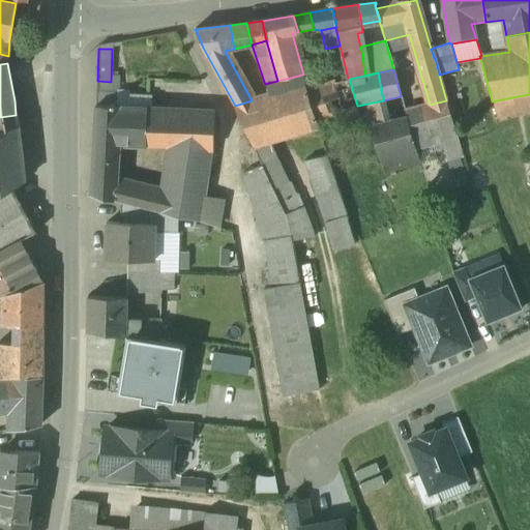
[(277,81),(265,84),(269,95),(305,85),(302,75),(277,81)]
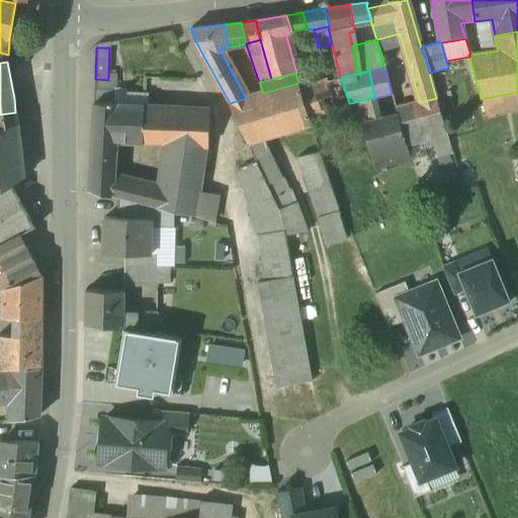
[(340,77),(300,90),(312,123),(313,127),(352,114),(350,103),(349,103),(341,77),(340,77)]
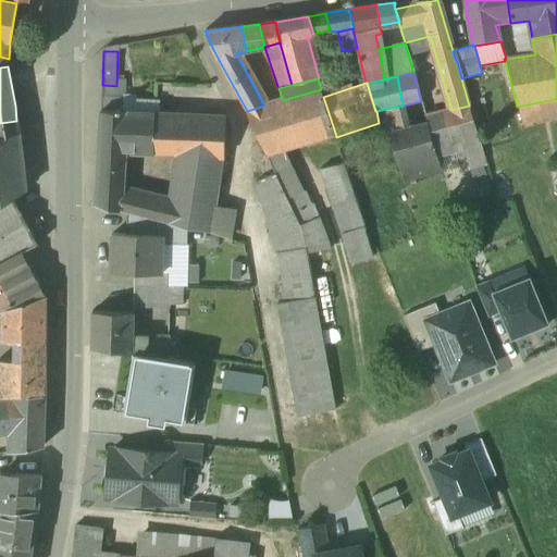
[(283,100),(265,106),(247,111),(246,112),(265,153),(283,149),(335,133),(323,97),(321,89),(283,100)]
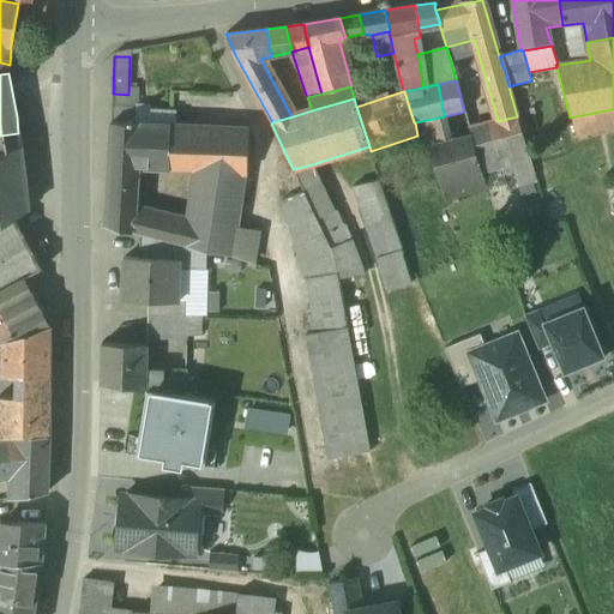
[(588,114),(570,118),(575,137),(591,133),(588,114)]
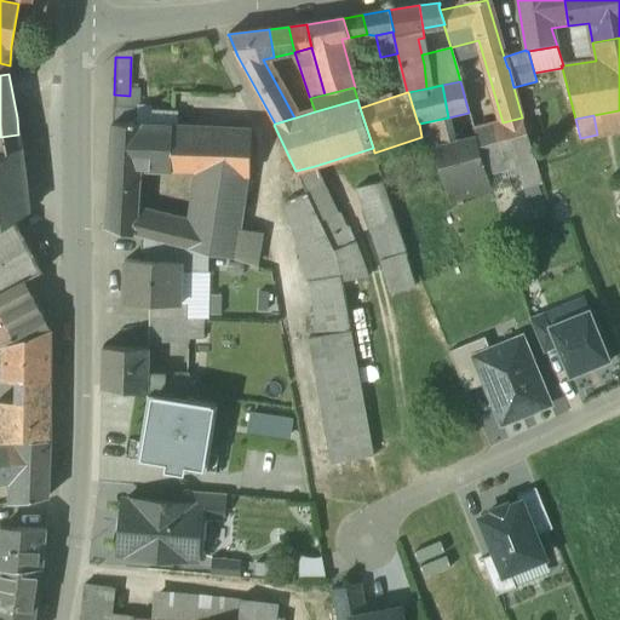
[(503,122),(474,131),(476,139),(486,174),(516,165),(523,189),(541,183),(522,118),(503,122)]
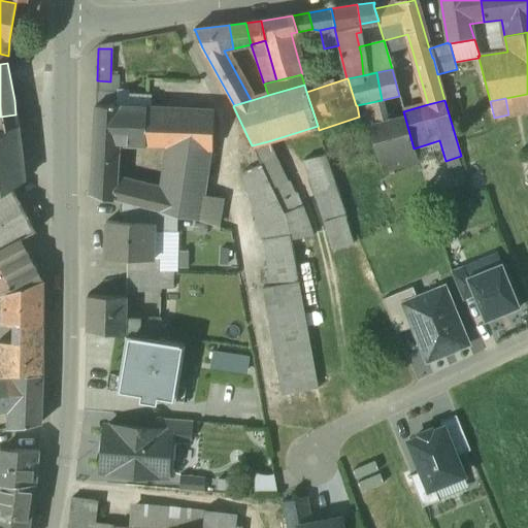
[(146,108),(94,106),(91,175),(108,179),(110,141),(145,143),(146,108)]
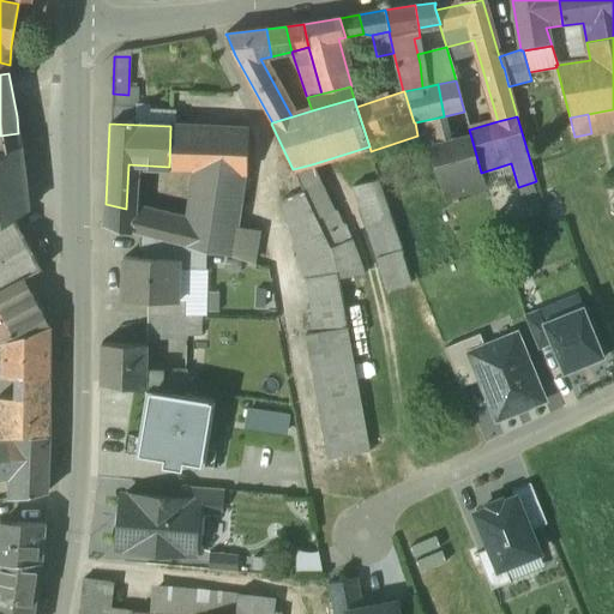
[(240,128),(170,126),(169,167),(197,168),(197,170),(238,173),(240,128)]
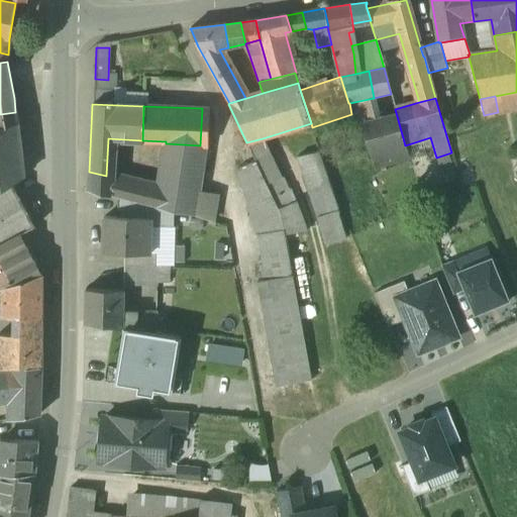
[(15,112),(0,114),(0,126),(17,121),(15,112)]
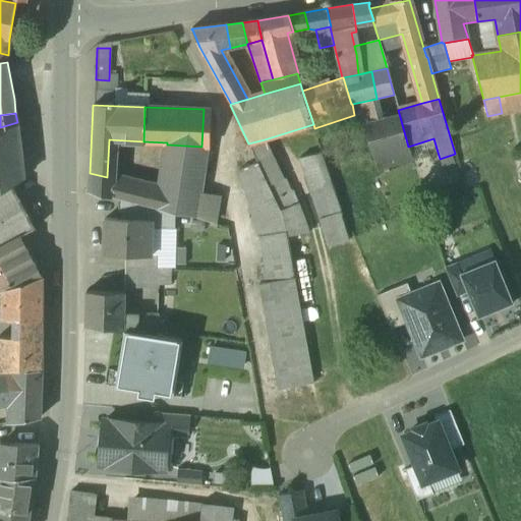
[(400,117),(364,124),(364,126),(365,126),(372,153),(372,155),(373,155),(378,170),(413,160),(408,147),(400,117)]
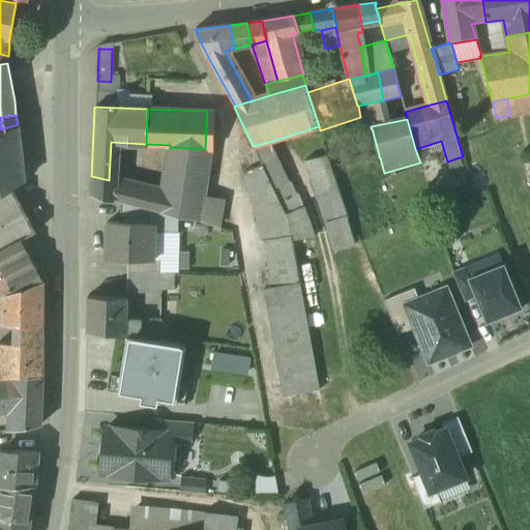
[(18,124),(0,129),(0,195),(12,187),(25,180),(18,124)]
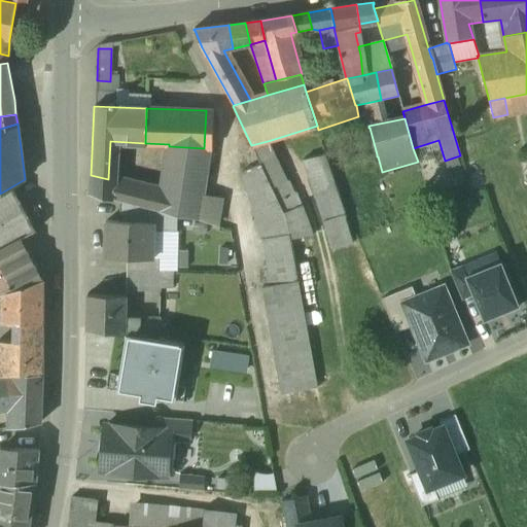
[(251,145),(251,146),(253,149),(260,165),(287,220),(290,238),(291,239),(312,236),(302,206),(295,195),(293,196),(287,181),(268,141),(251,145)]
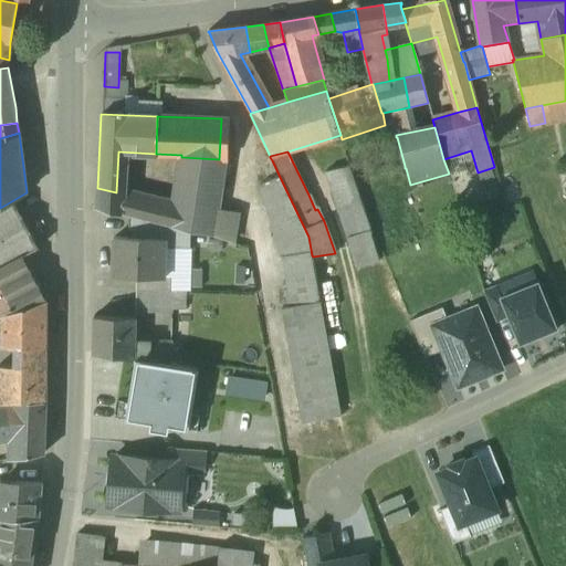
[(219,159),(181,157),(175,206),(171,227),(190,231),(211,236),(232,243),(238,212),(230,212),(239,160),(219,159)]
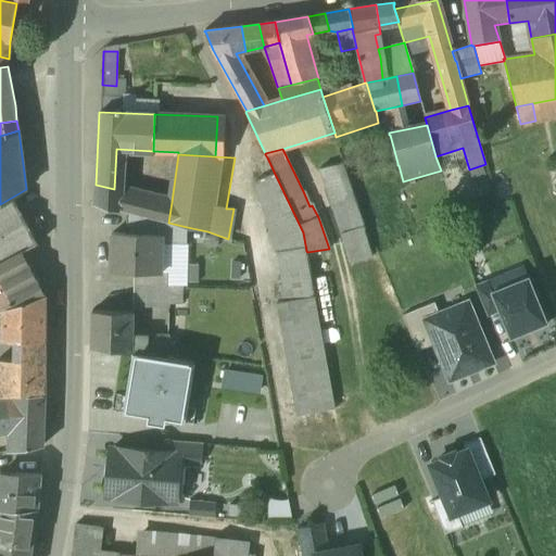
[(267,158),(256,162),(263,178),(275,174),(267,158)]
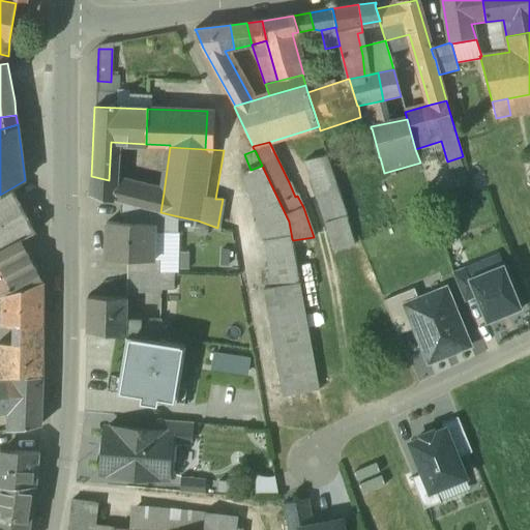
[(327,155),(304,160),(325,223),(347,218),(327,155)]
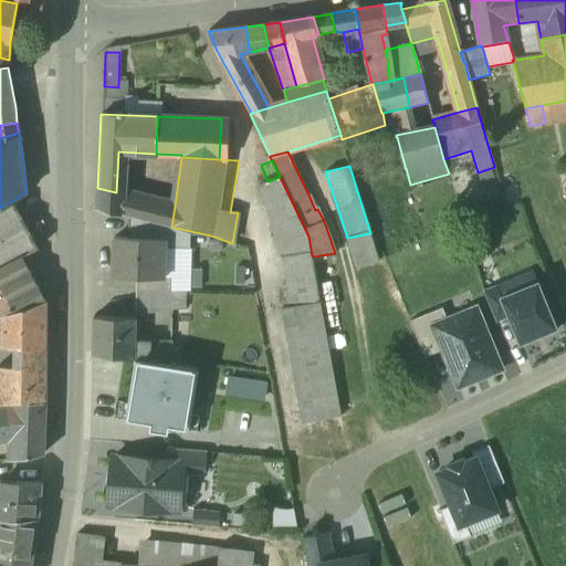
[(268,181),(259,185),(287,260),(312,255),(308,237),(280,177),(268,181)]
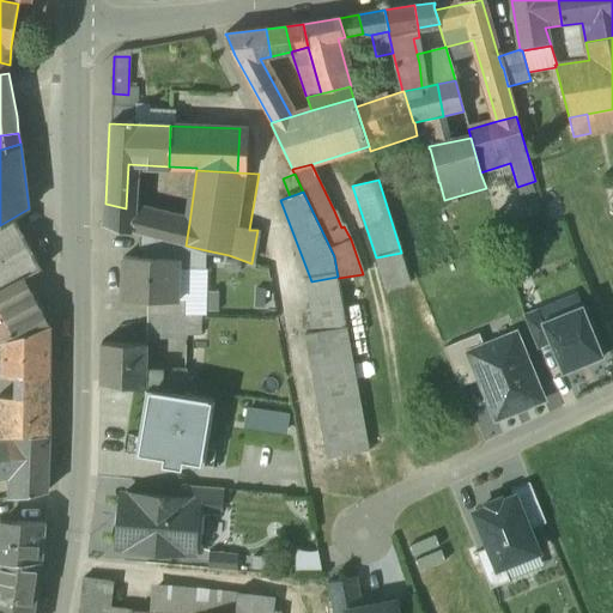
[(126,208),(105,204),(104,225),(127,231),(139,235),(186,246),(189,223),(126,208)]
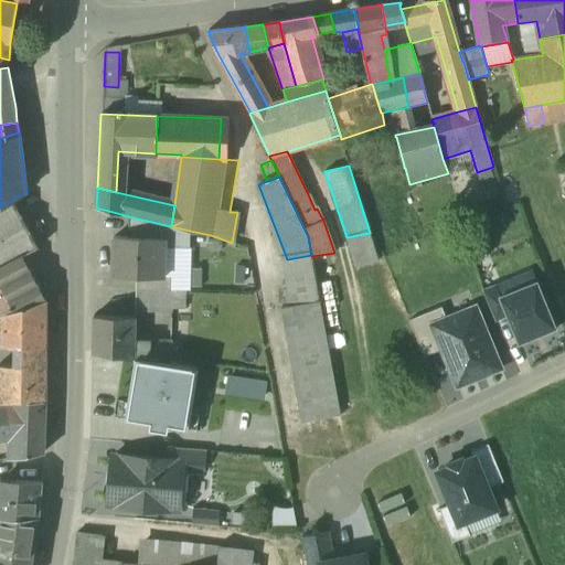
[(13,200),(0,208),(0,267),(21,256),(39,246),(13,200)]
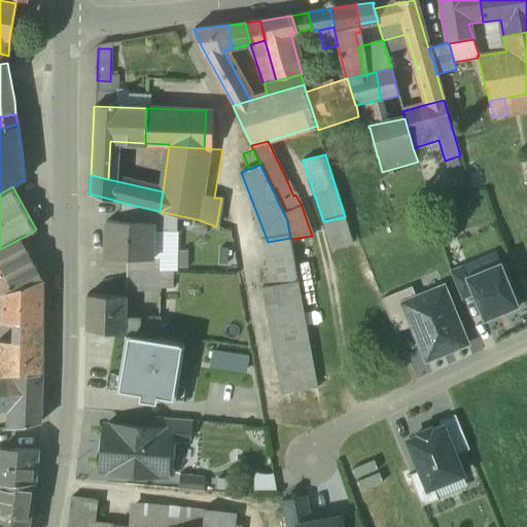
[(160,211),(119,202),(118,222),(153,223),(153,231),(177,232),(177,215),(160,211)]
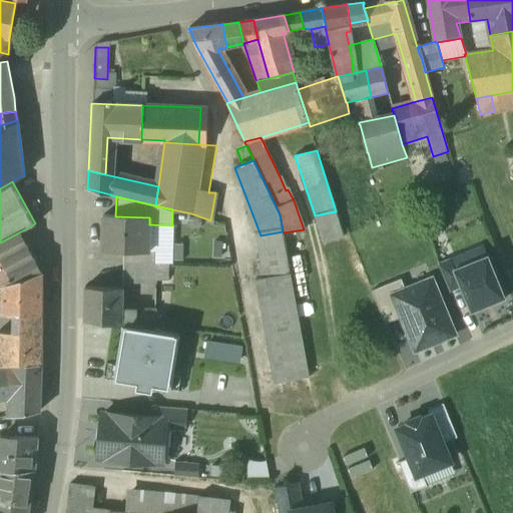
[(336,211),(315,215),(323,242),(344,236),(341,228),(337,211),(336,211)]
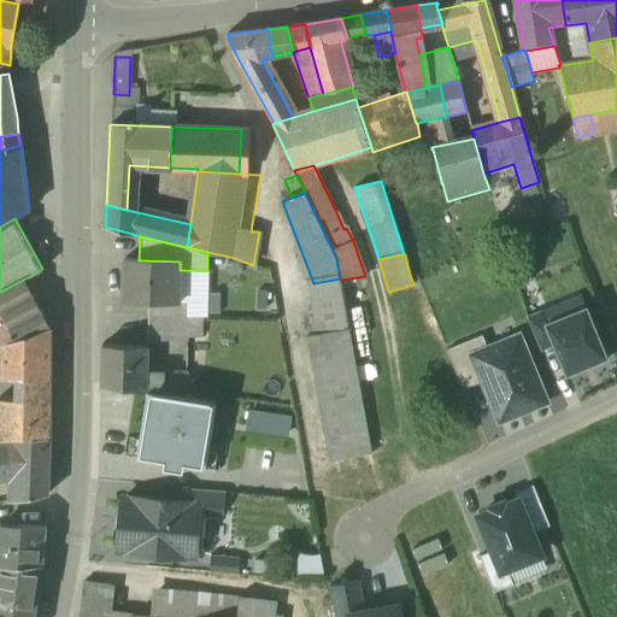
[(139,260),(124,259),(123,301),(148,303),(178,303),(180,270),(180,262),(139,260)]
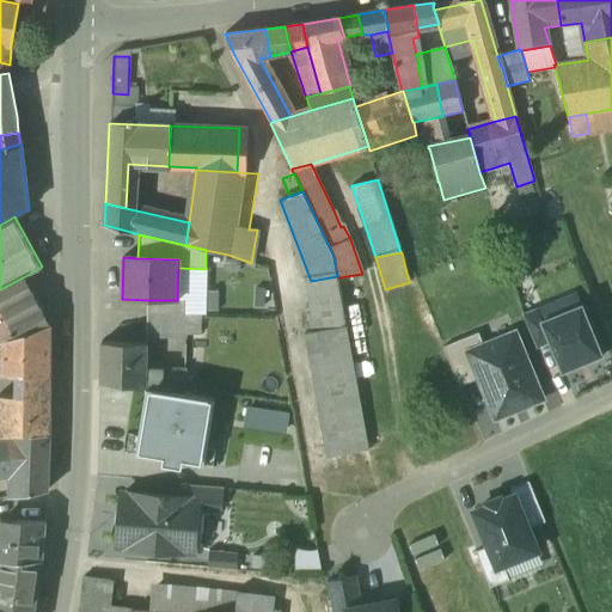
[(337,276),(311,281),(318,319),(308,320),(310,332),(346,328),(347,328),(338,277),(337,276)]
